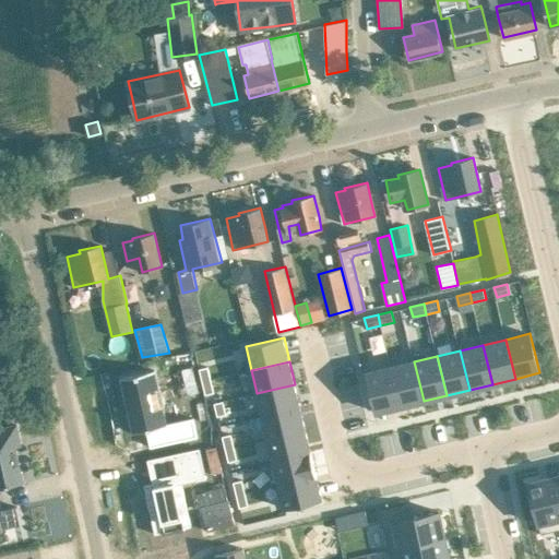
[(414,361),(391,367),(401,406),(424,401),(414,361)]
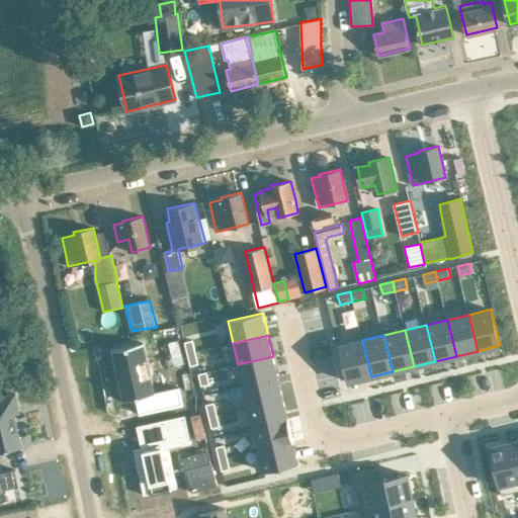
[(192,340),(185,342),(187,354),(195,352),(192,340)]
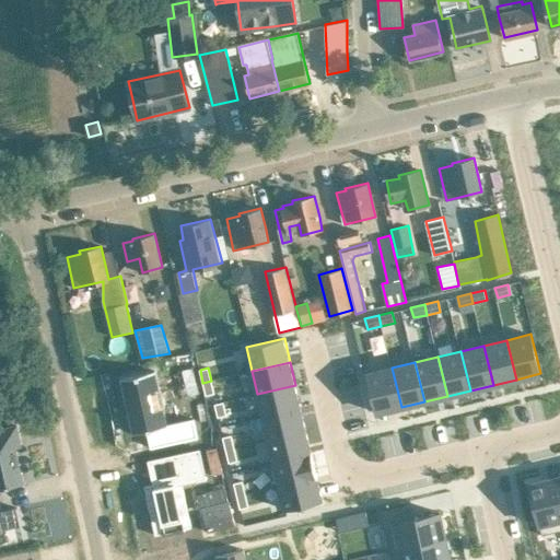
[(392,368),(368,373),(377,412),(401,407),(392,368)]
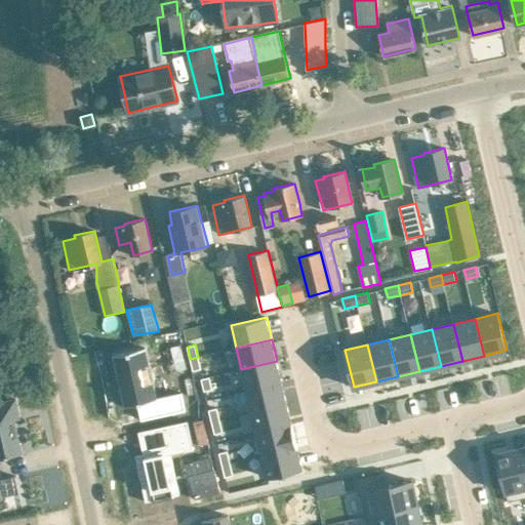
[(144,349),(110,356),(122,409),(134,406),(136,415),(183,405),(180,394),(157,399),(144,349)]
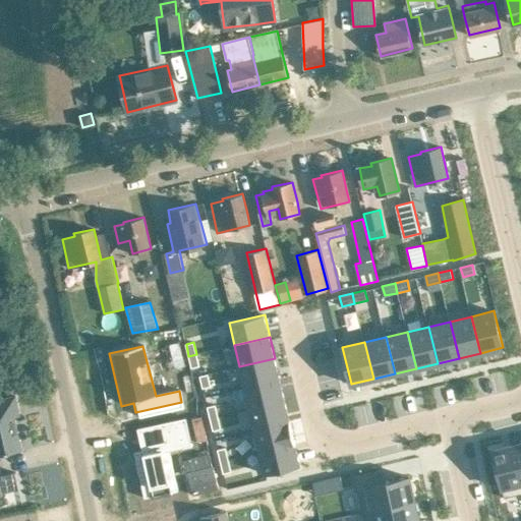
[(196,354),(188,356),(191,367),(199,365),(196,354)]
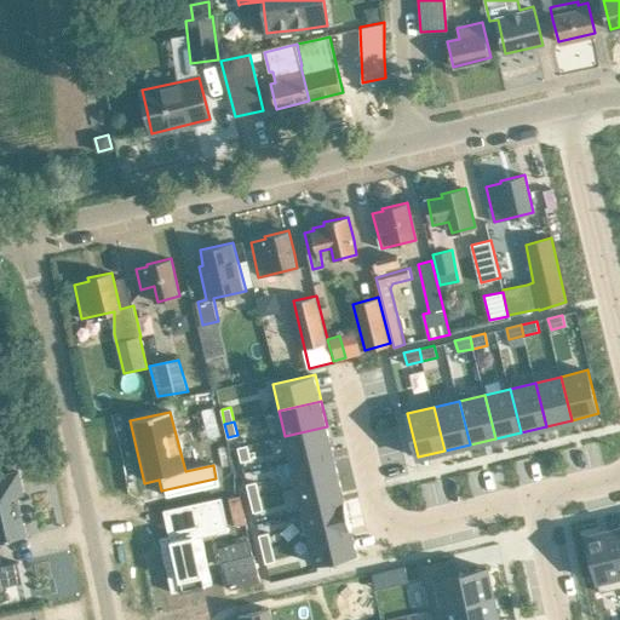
[(327,426),(285,436),(292,461),(333,452),(327,426)]
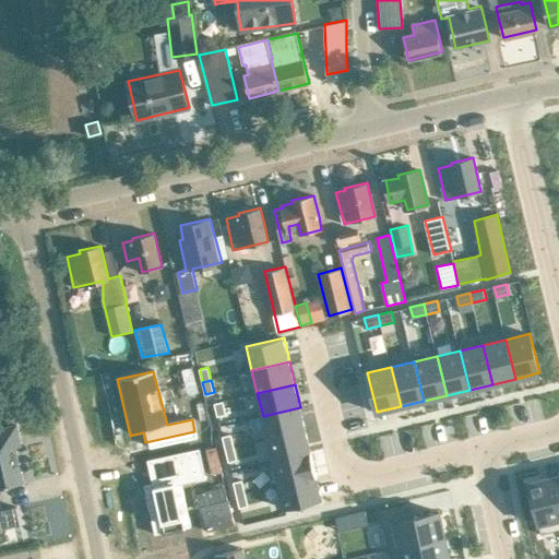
[(223,401),(214,403),(217,416),(226,414),(223,401)]
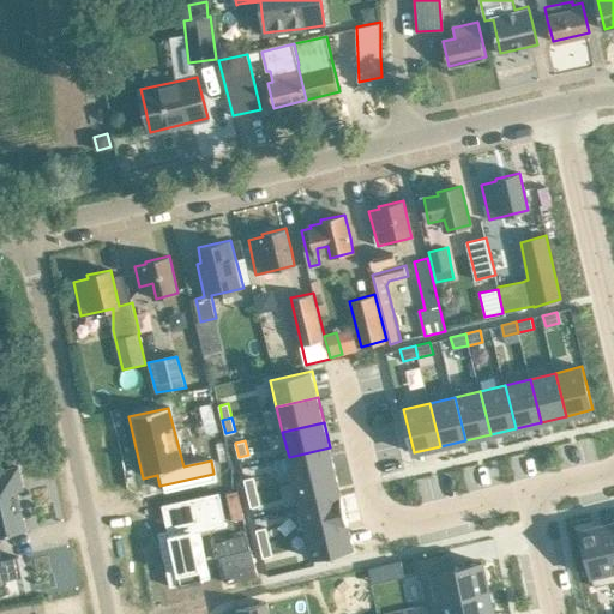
[(330,447),(289,457),(295,482),(336,473),(330,447)]
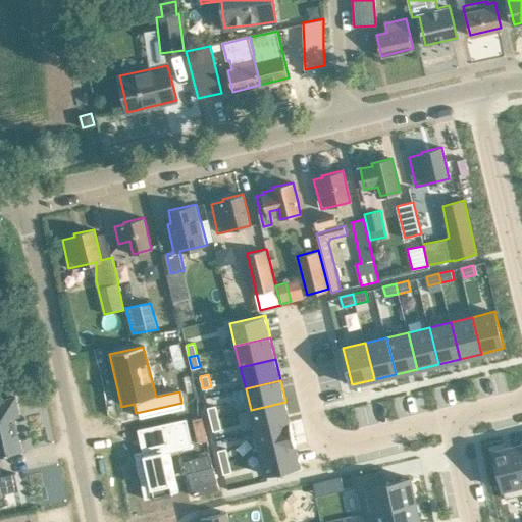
[(0,454),(0,455),(20,450),(13,417),(19,415),(15,396),(0,399),(0,454)]
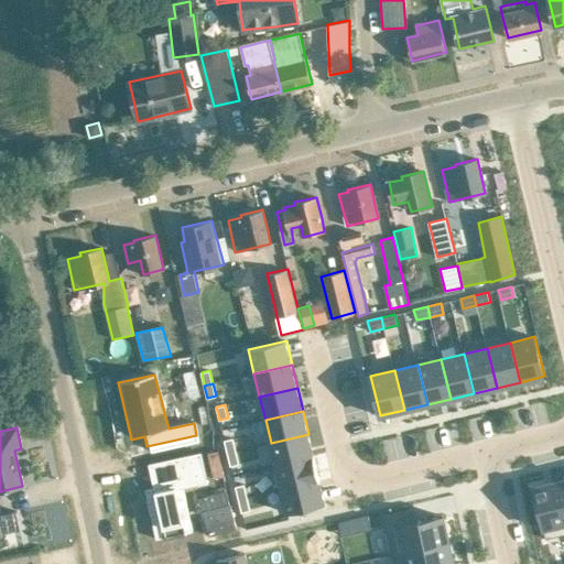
[(308,434),(271,443),(277,466),(314,457),(308,434)]
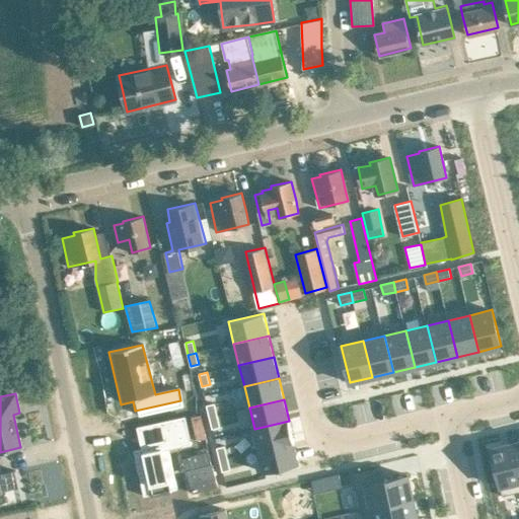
[(214,402),(206,404),(209,418),(217,416),(214,402)]
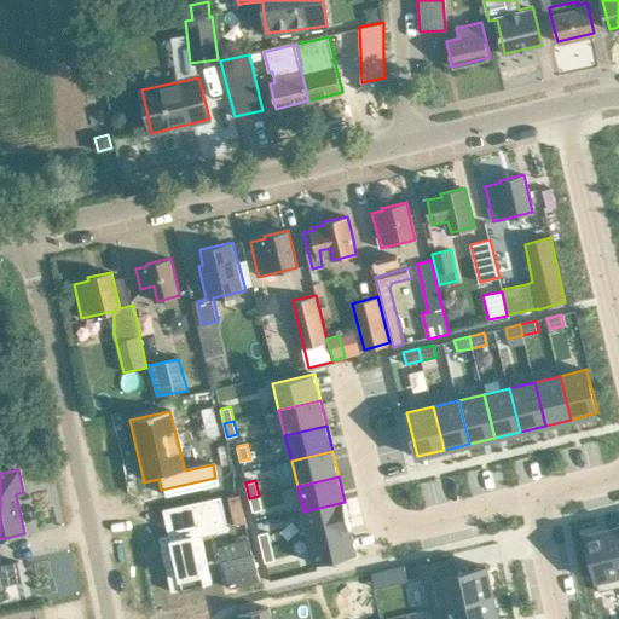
[(172,534),(162,537),(165,549),(167,548),(171,565),(168,566),(174,591),(184,590),(184,591),(207,586),(206,584),(214,583),(203,536),(231,530),(224,496),(166,509),(172,534)]
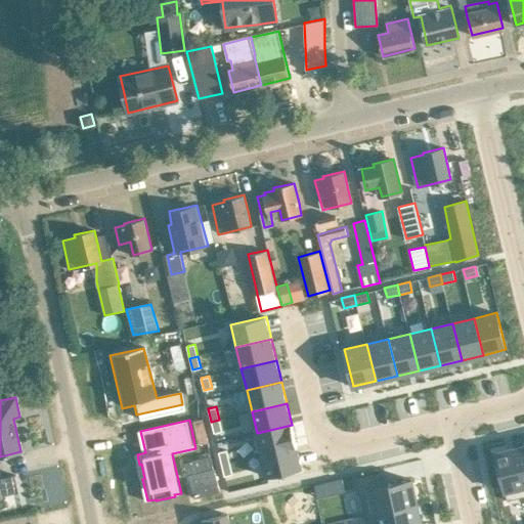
[(219,420),(211,422),(214,433),(222,431),(219,420)]
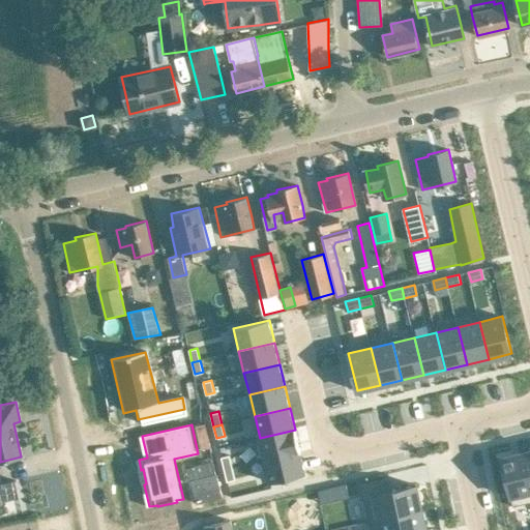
[(295,430),(260,438),(265,460),(300,451),(295,430)]
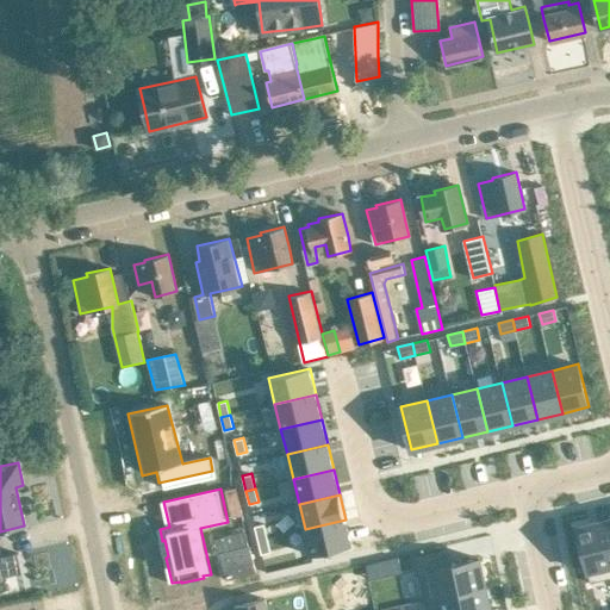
[(346,520),(305,529),(311,555),(353,546),(346,520)]
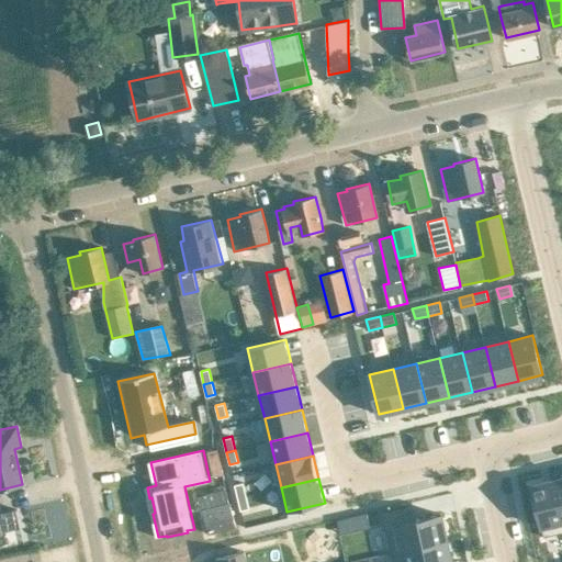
[(561,507),(555,480),(531,485),(541,527),(543,537),(561,531),(561,507)]
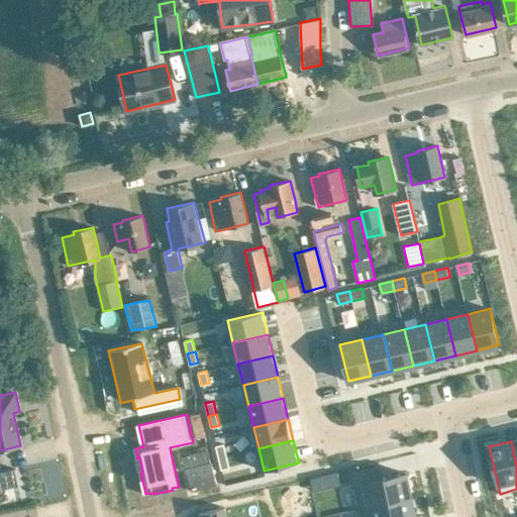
[(223,443),(216,445),(219,458),(226,456),(223,443)]
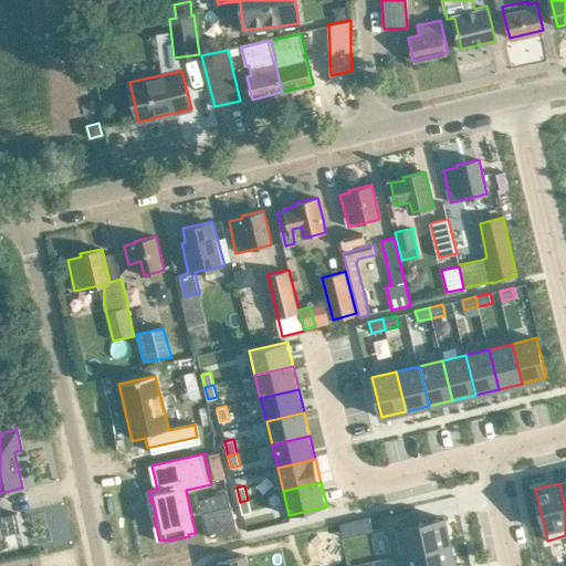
[(248,500),(240,502),(242,514),(251,512),(248,500)]
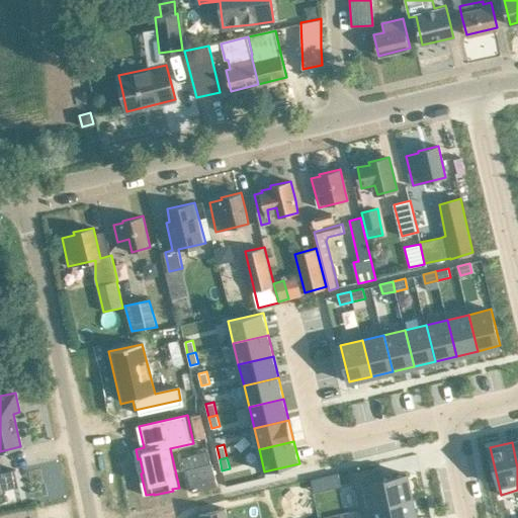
[(377,466),(352,472),(360,509),(412,498),(407,473),(380,480),(377,466)]
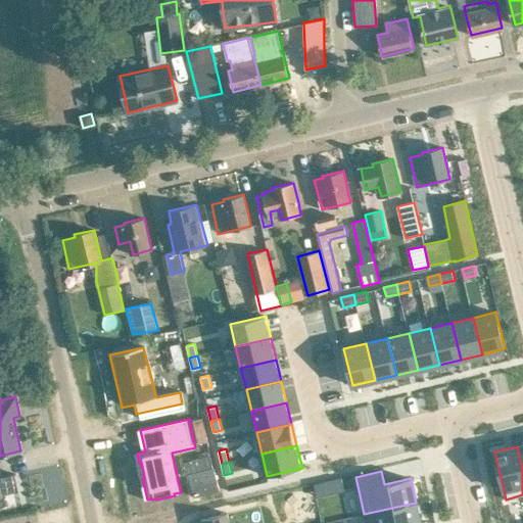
[(0,476),(0,477),(1,480),(0,480),(0,497),(5,497),(5,494),(18,491),(14,473),(0,476)]
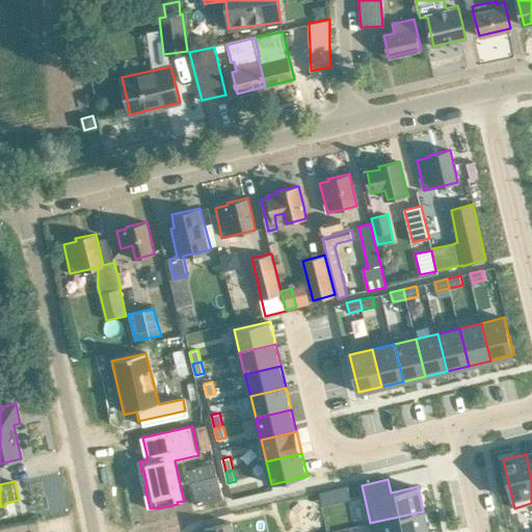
[(330,503),(328,490),(319,493),(321,505),(330,503)]
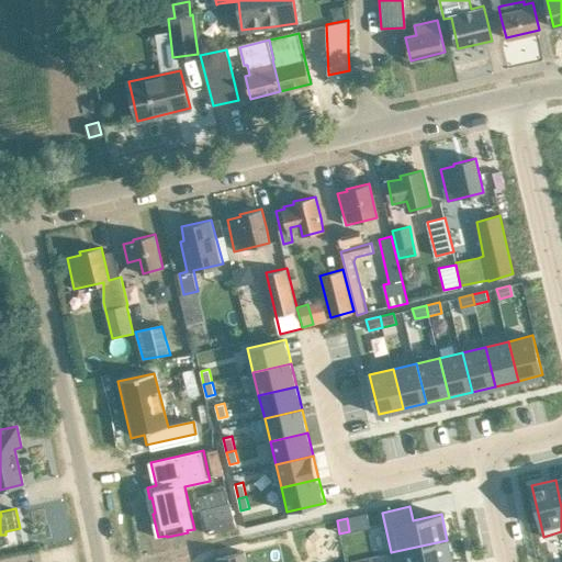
[(451,561),(447,540),(391,552),(392,561),(451,561)]
